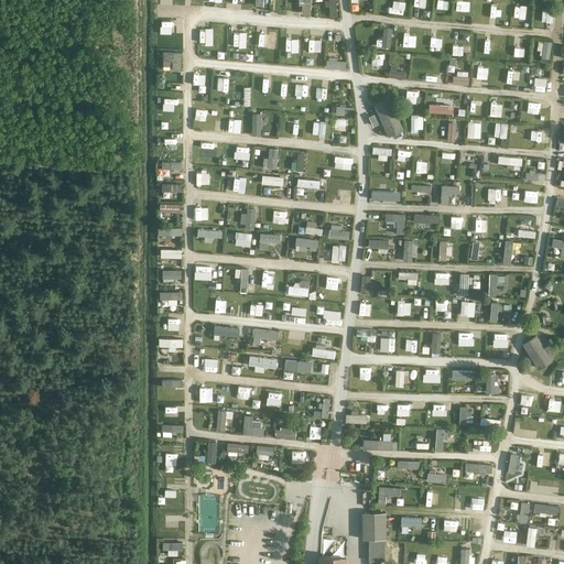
[(300,0),(300,14),(312,14),(312,0),(300,0)]
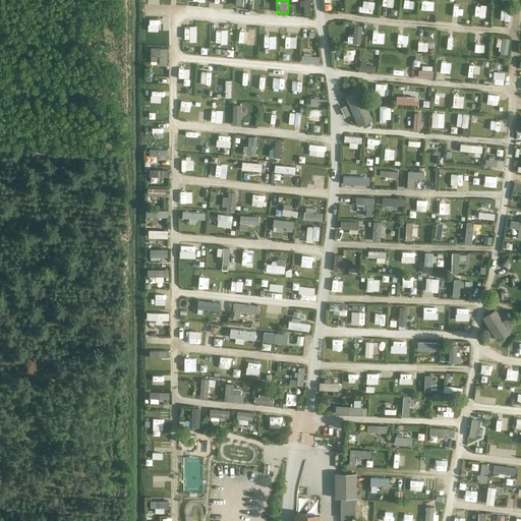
[(305,5),(305,15),(312,15),(311,0),(300,0),(301,5),(305,5)]
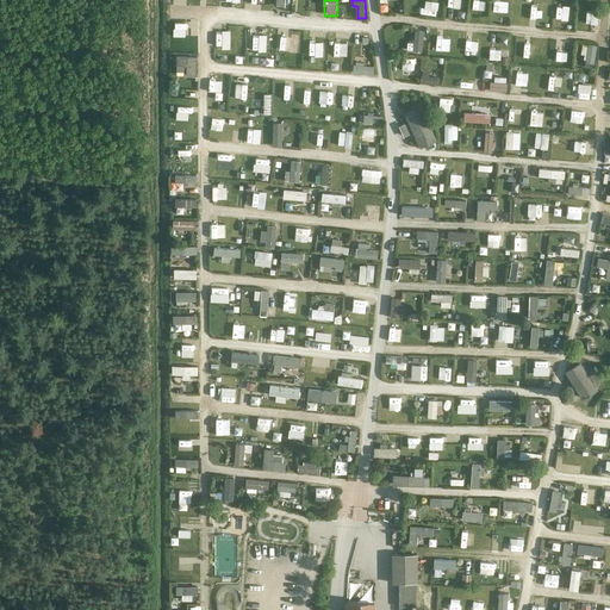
[(424,0),(422,13),(437,16),(440,2),(428,0),(424,0)]
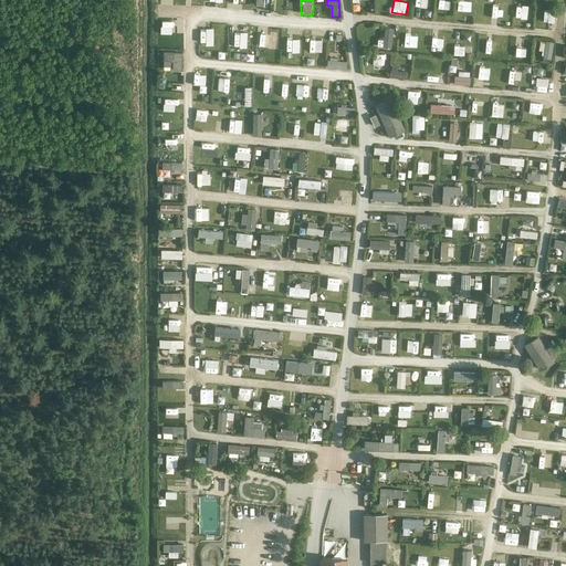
[(439,0),(440,10),(450,10),(450,0),(439,0)]
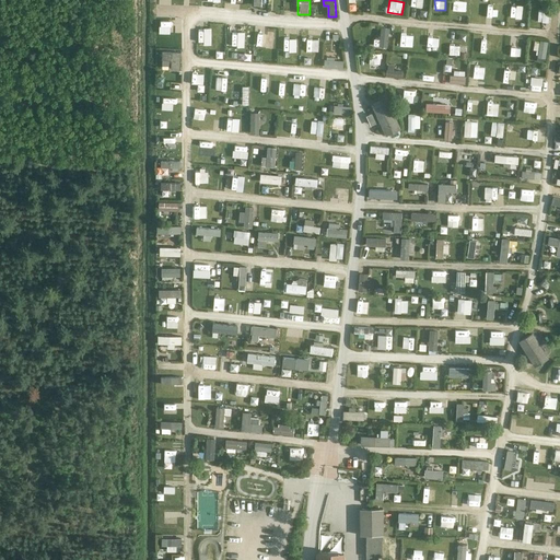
[(505,13),(508,3),(496,0),(493,11),(505,13)]
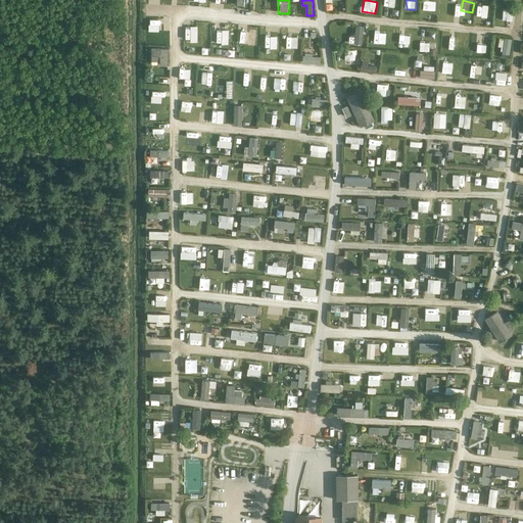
[(424,8),(434,9),(435,2),(425,1),(424,8)]
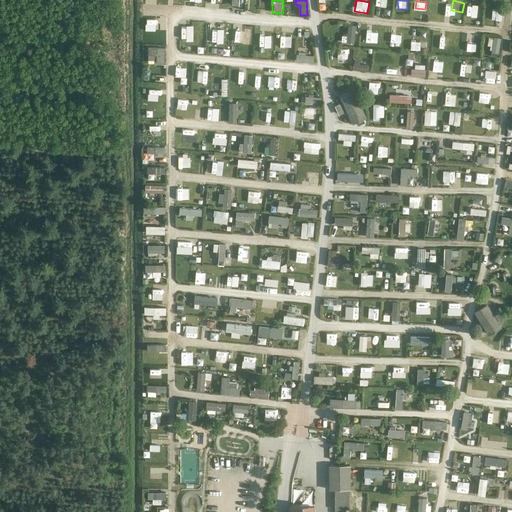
[(478,17),(479,6),(468,4),(467,16),(478,17)]
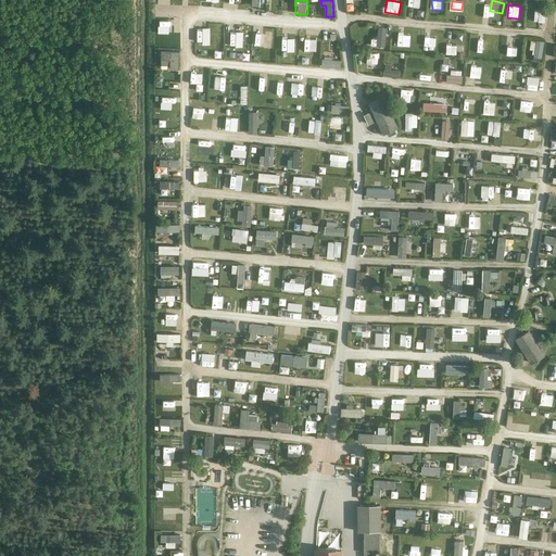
[(535,27),(536,4),(528,4),(527,26),(535,27)]
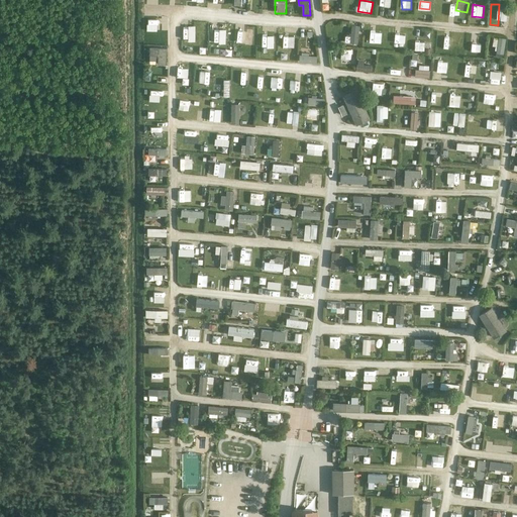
[(445,16),(446,6),(435,6),(435,16),(445,16)]
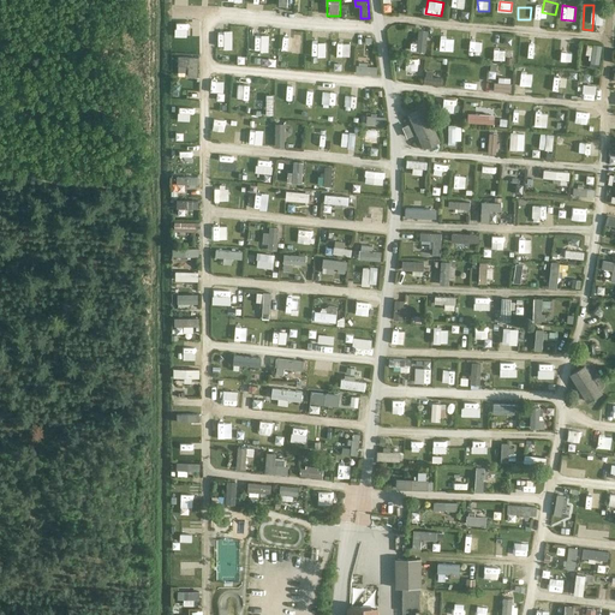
[(428,51),(428,29),(411,29),(411,51),(428,51)]
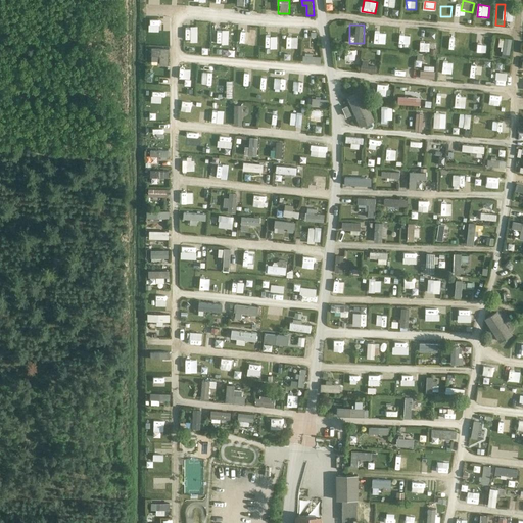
[(198,42),(199,26),(191,26),(190,42),(198,42)]
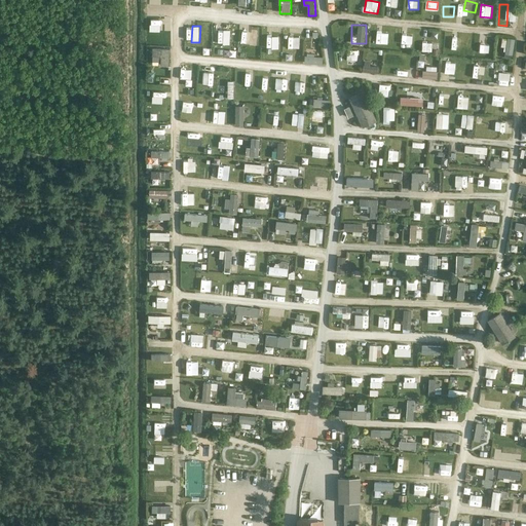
[(385,38),(398,38),(398,27),(385,27),(385,38)]
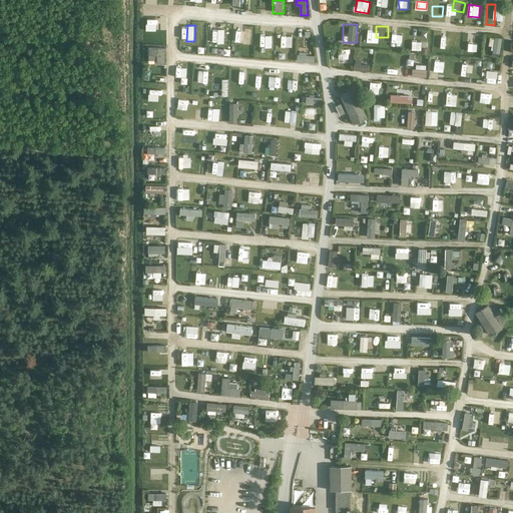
[(274,51),(282,51),(282,36),(291,36),(291,28),(274,28),(274,51)]
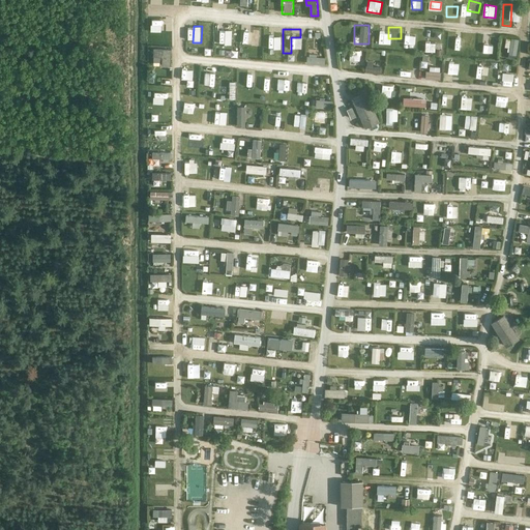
[(424,30),(412,29),(412,42),(423,42),(424,30)]
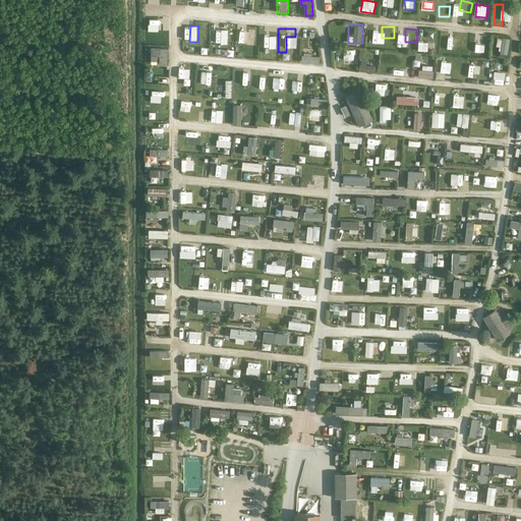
[(217,44),(228,44),(228,30),(217,30),(217,44)]
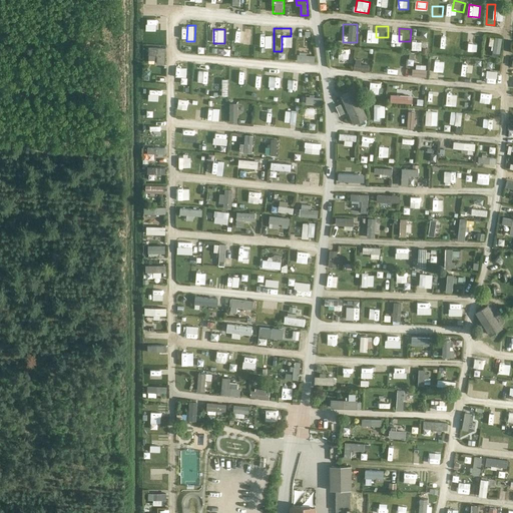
[(447,32),(435,31),(435,44),(446,45),(447,32)]
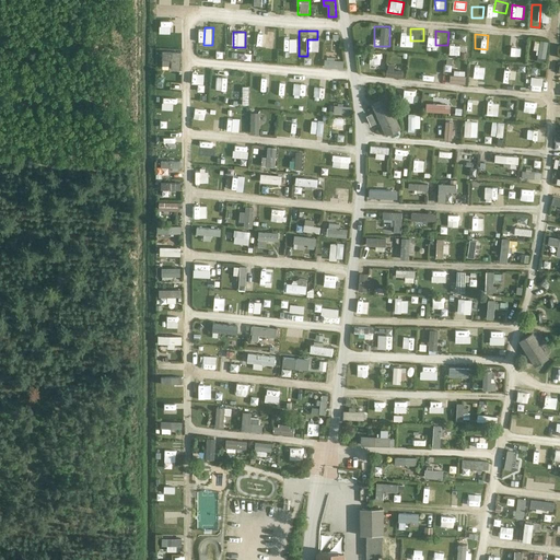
[(260,48),(275,48),(275,35),(261,35),(260,48)]
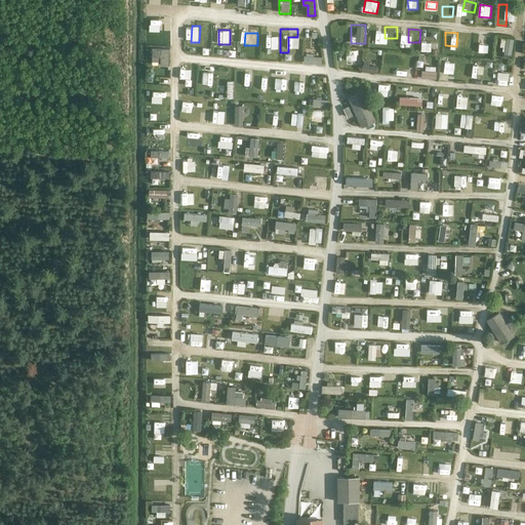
[(463,48),(475,48),(476,35),(465,35),(463,48)]
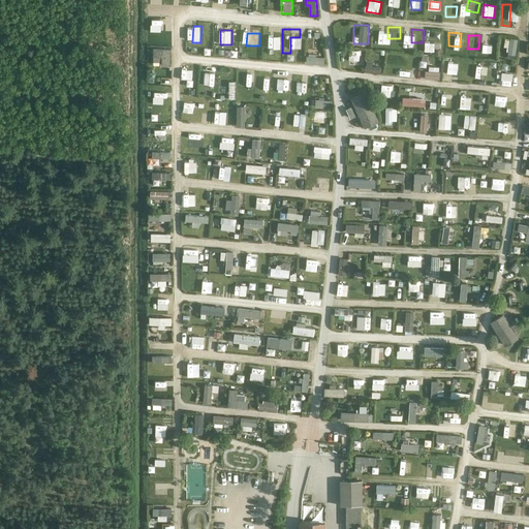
[(510,37),(509,54),(518,54),(519,38),(510,37)]
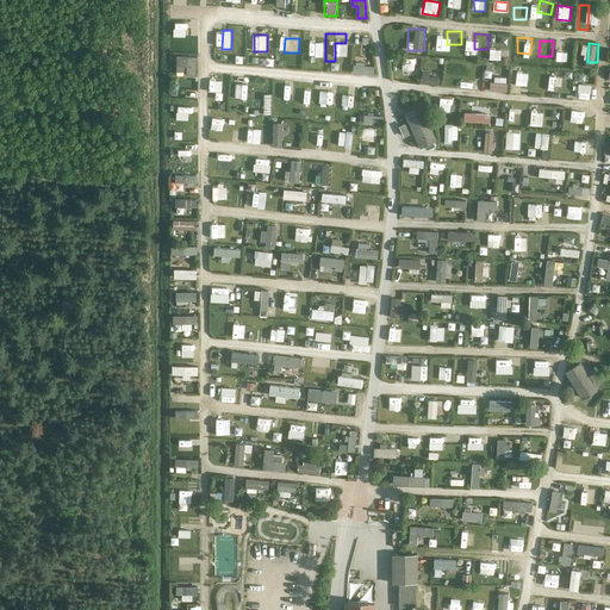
[(502,60),(502,49),(491,49),(491,58),(502,60)]
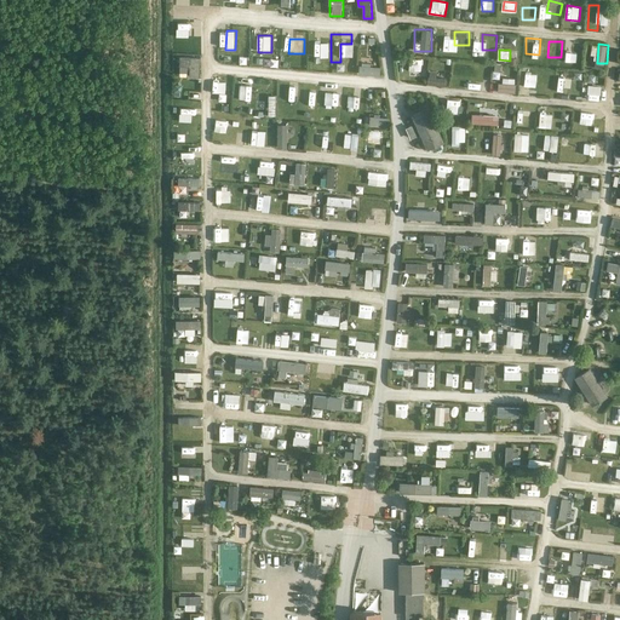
[(564,65),(579,67),(579,53),(566,53),(564,65)]
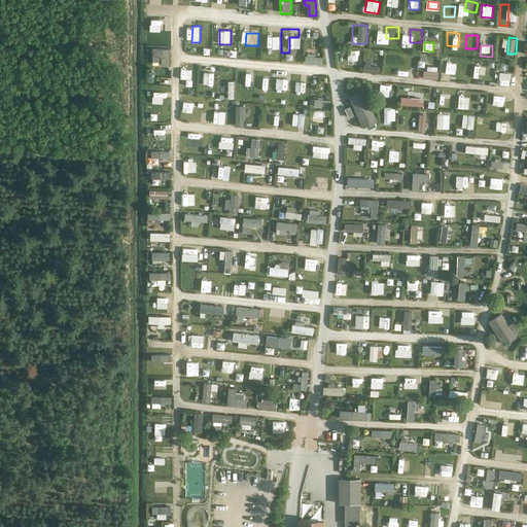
[(161,61),(161,65),(170,65),(170,48),(152,47),(152,61),(161,61)]
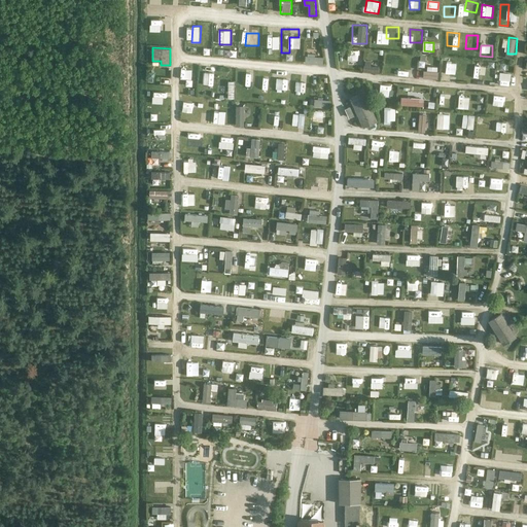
[(351,61),(361,61),(361,51),(352,50),(351,61)]
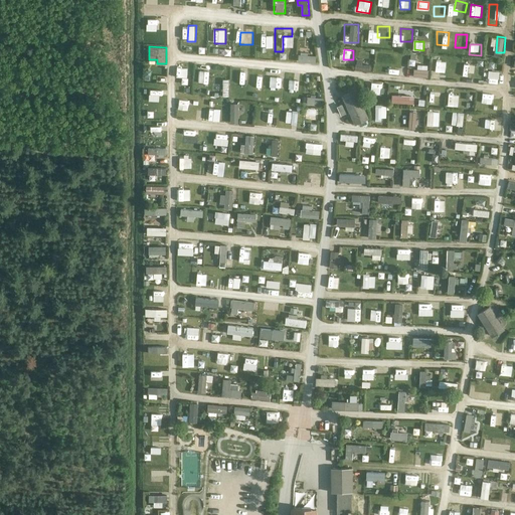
[(299,61),(316,62),(316,54),(299,54),(299,61)]
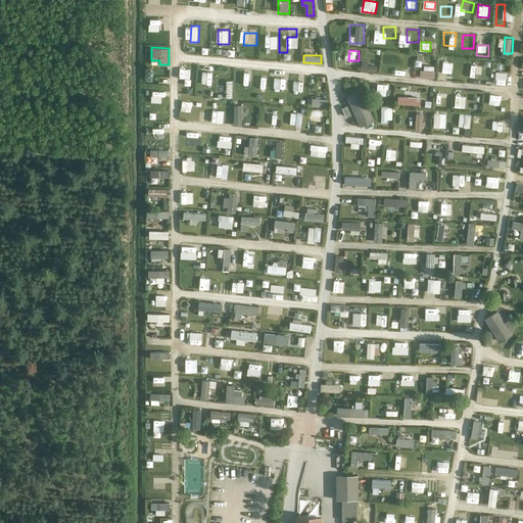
[(377,65),(369,65),(369,59),(363,59),(362,70),(376,70),(377,65)]
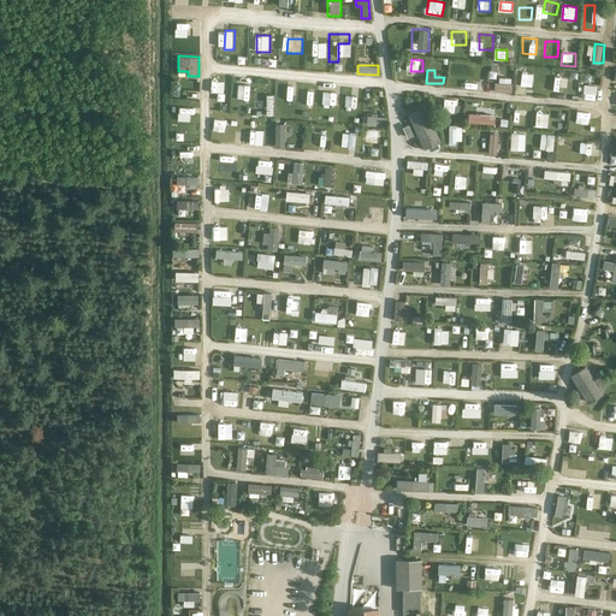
[(520,86),(533,87),(534,73),(522,71),(520,86)]
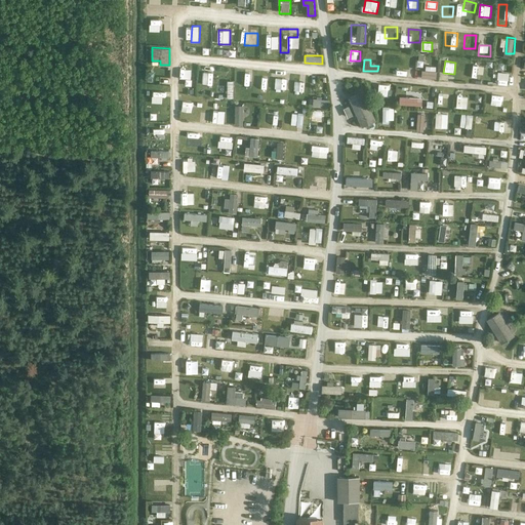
[(180,78),(192,79),(192,69),(180,69),(180,78)]
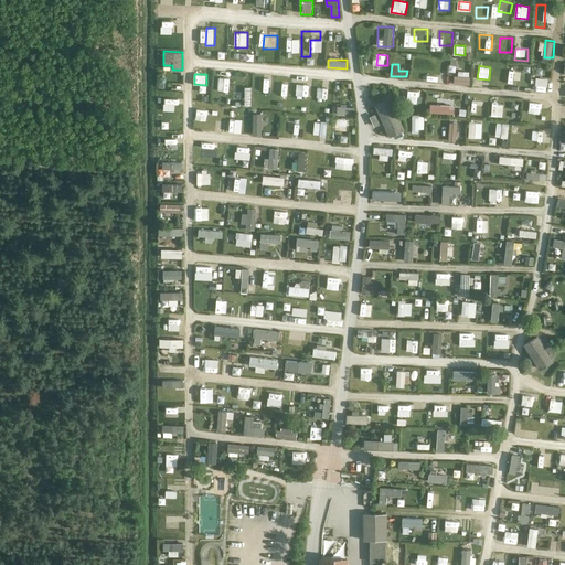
[(454,75),(454,84),(470,84),(470,75),(454,75)]
